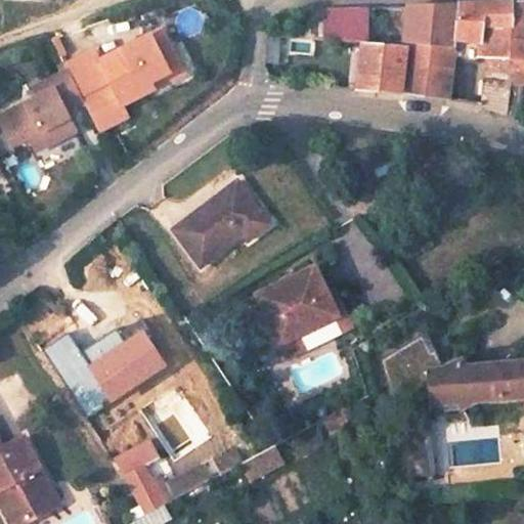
[(48,0),(4,0),(4,12),(48,13),(48,0)]
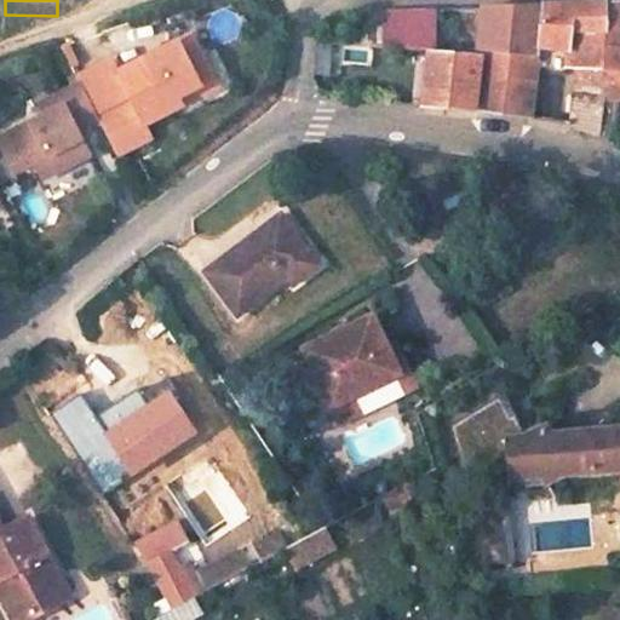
[(619,3),(606,4),(606,34),(619,34),(619,46),(619,3)]
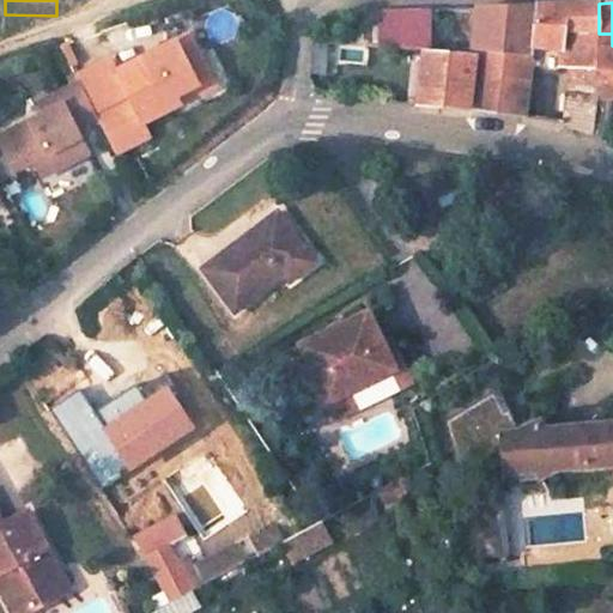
[(599,4),(538,6),(532,56),(530,64),(571,67),(564,123),(607,137),(612,99),(612,98),(612,46),(612,34),(599,34),(599,4)]
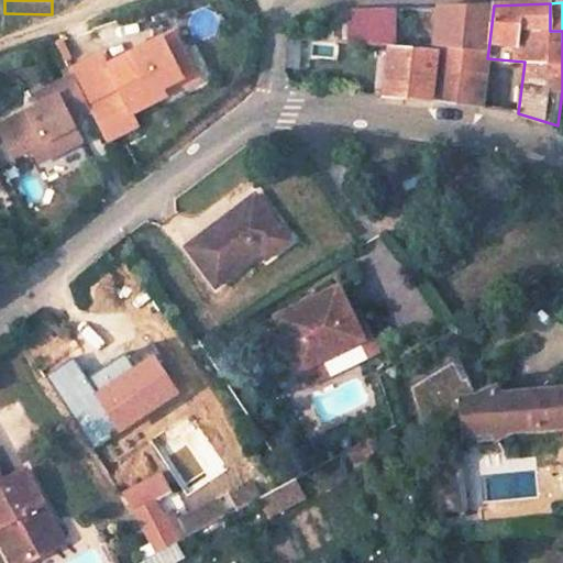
[(486,6),(345,10),(348,25),(349,41),(488,52),(494,6),(486,6)]
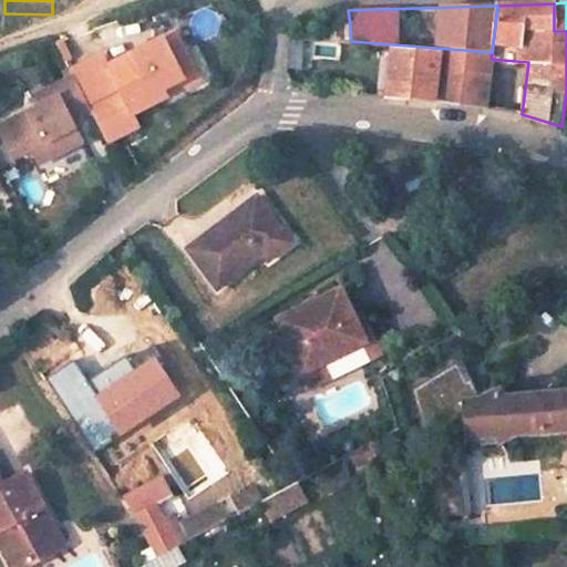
[(350,26),(321,27),(322,38),(351,41),(350,26)]
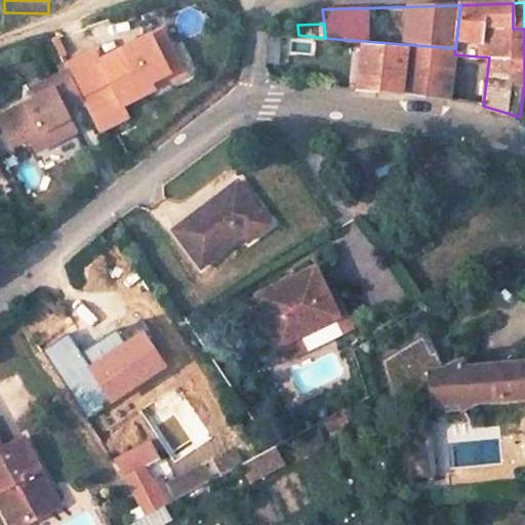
[(109,82),(81,95),(101,132),(128,118),(123,107),(155,90),(151,84),(183,68),(163,30),(98,63),(109,82)]
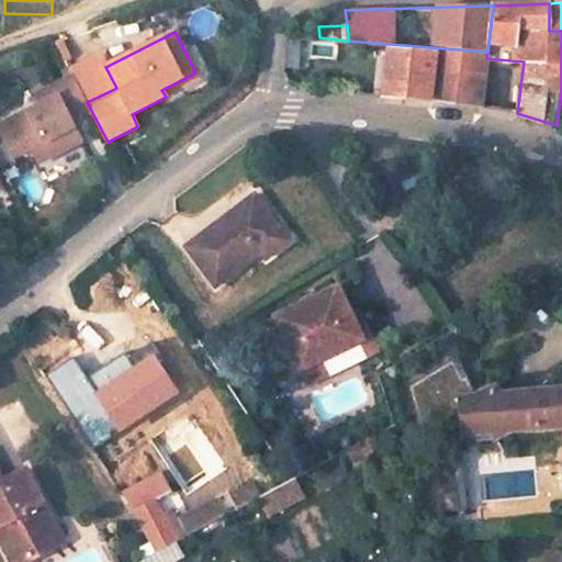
[(336,62),(337,44),(285,41),(284,66),(308,68),(308,59),(336,62)]
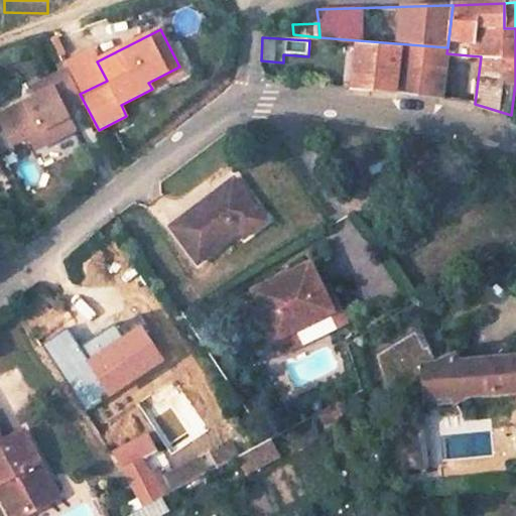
[(399,47),(356,43),(351,88),(394,92),(399,47)]
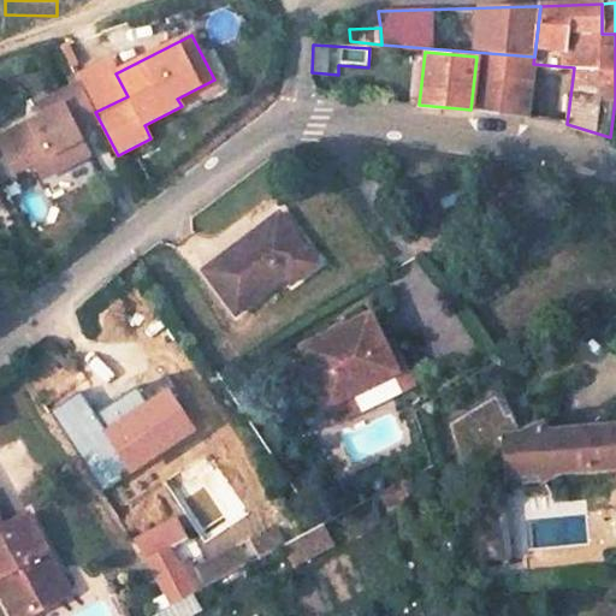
[(128,96),(116,73),(108,59),(76,75),(94,111),(95,112),(128,96)]
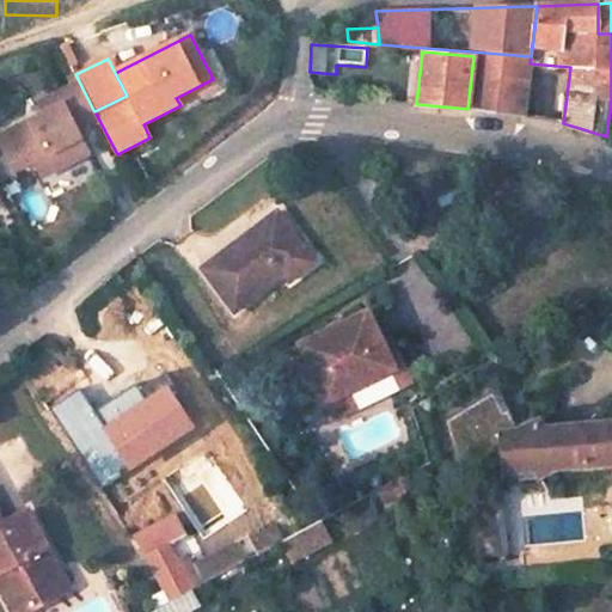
[(93,110),(75,74),(53,85),(59,96),(0,126),(0,142),(10,163),(30,153),(42,146),(50,163),(85,145),(73,121),(93,110)]
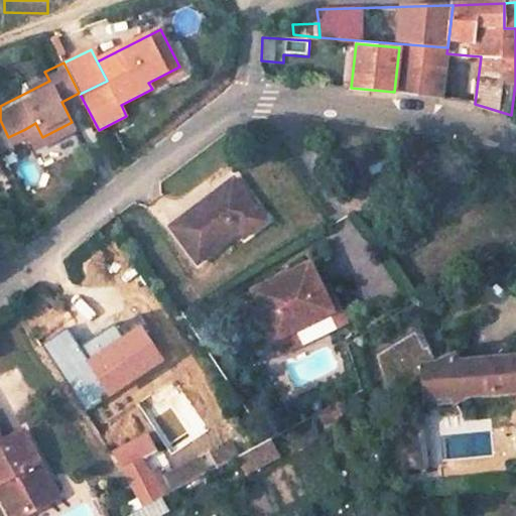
[(444,71),(397,65),(394,92),(441,99),(444,71)]
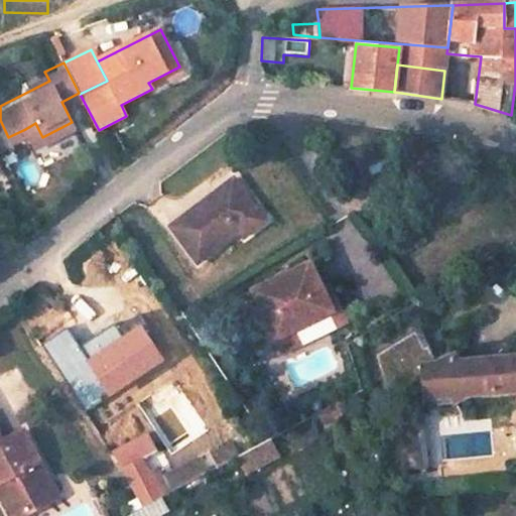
[(44,72),(29,80),(34,89),(49,81),(44,72)]
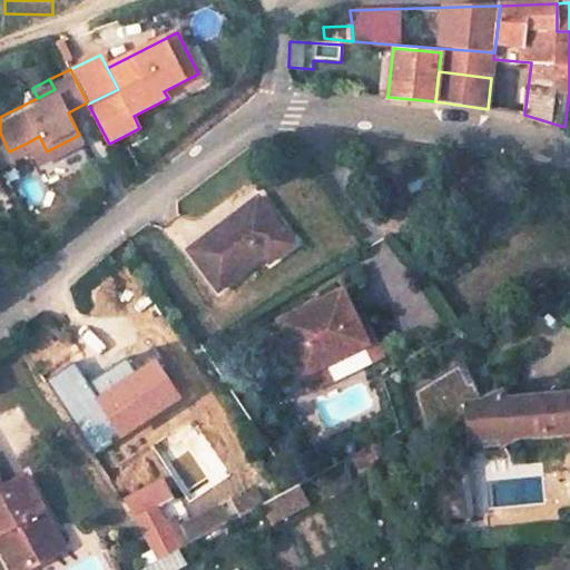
[(39,136),(28,143),(36,157),(47,151),(39,136)]
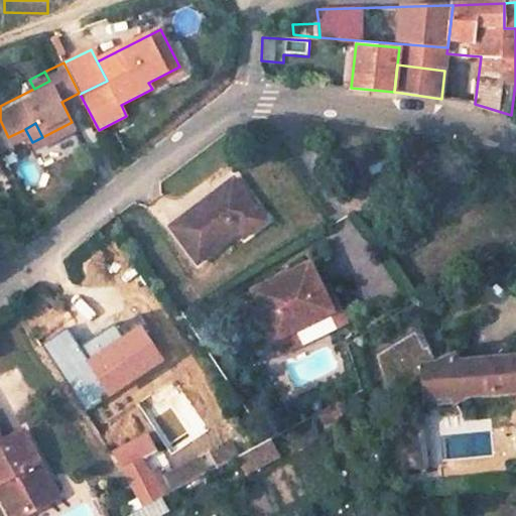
[(234,179),(170,227),(197,263),(239,233),(244,239),(265,222),(234,179)]
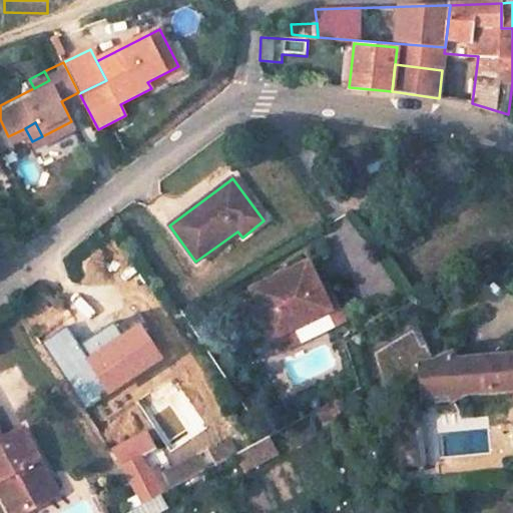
[(310,263),(245,294),(270,341),(332,311),(310,263)]
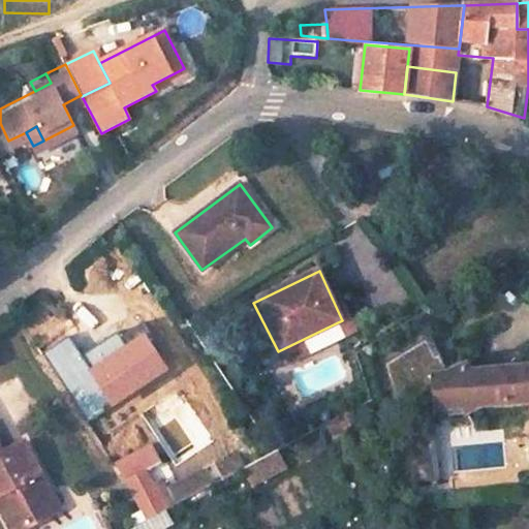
[(430,343),(385,368),(398,405),(435,403),(435,410),(463,409),(465,414),(479,407),(524,404),(521,370),(466,374),(459,372),(448,375),(442,355),(435,358),(430,343)]
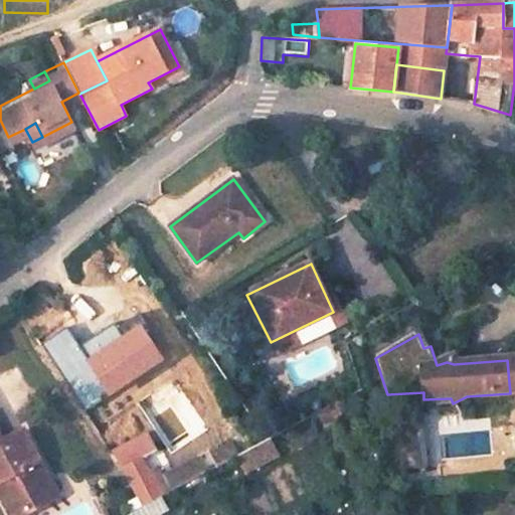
[(109,355),(82,372),(93,387),(119,370),(109,355)]
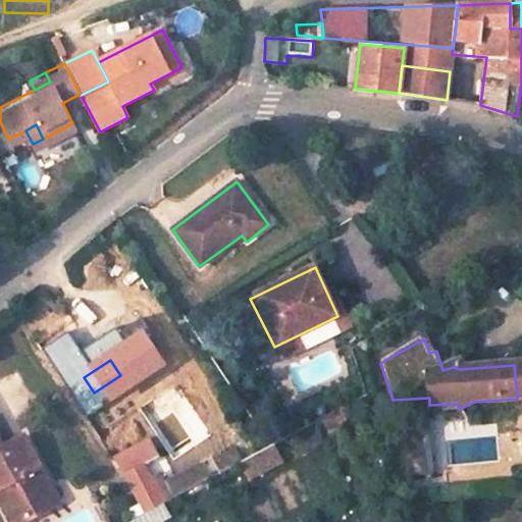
[(427,428),(409,429),(410,445),(429,444),(427,428)]
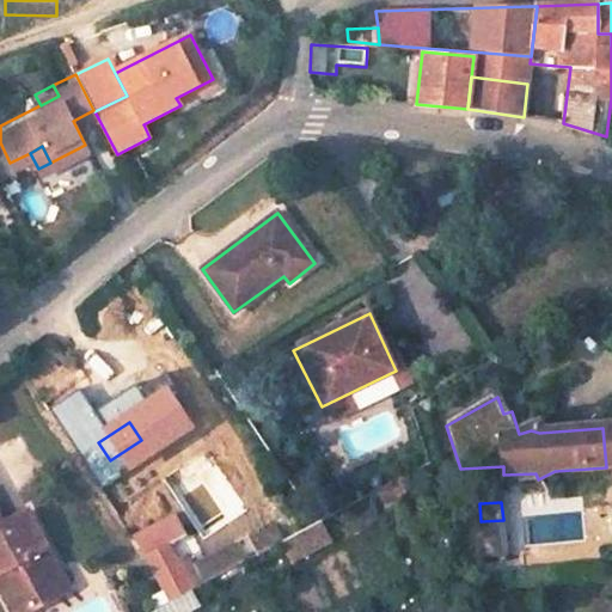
[(54,549),(35,513),(10,526),(0,531),(0,577),(2,576),(20,611),(28,611),(66,592),(44,554),(54,549)]
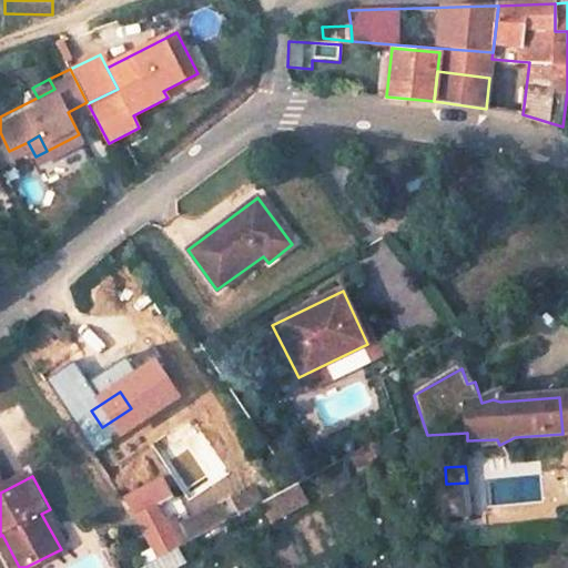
[(163,477),(125,496),(135,516),(173,497),(163,477)]
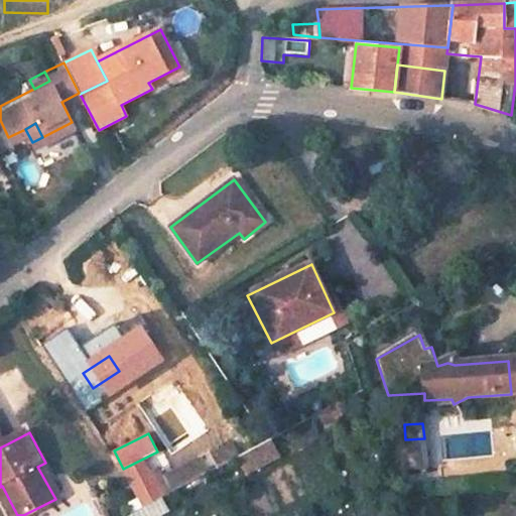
[(424,438),(405,439),(407,463),(425,462),(424,438)]
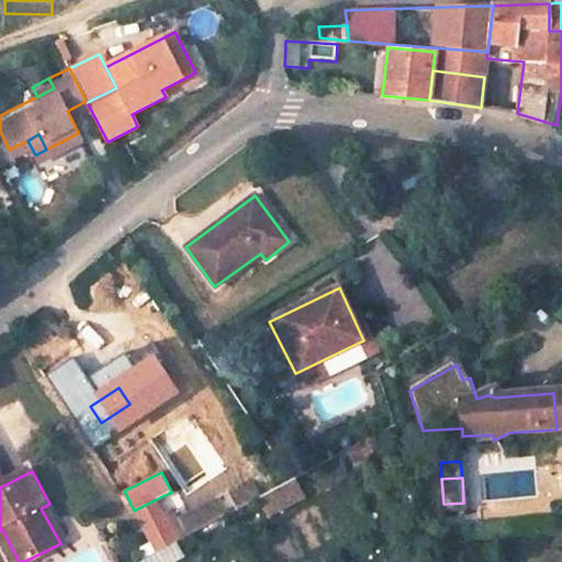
[(236,510),(256,499),(248,486),(228,496),(236,510)]
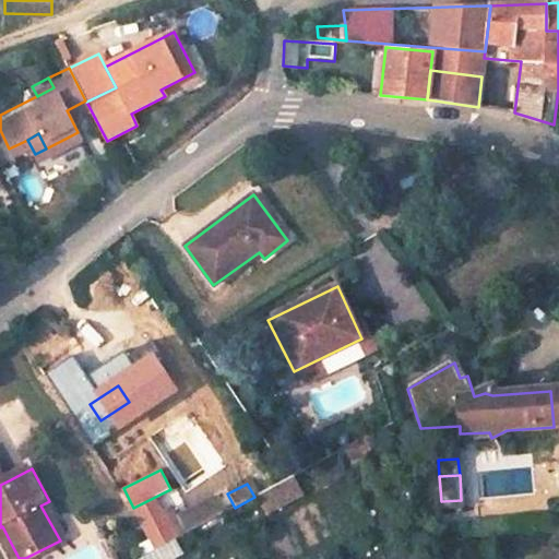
[(217,496),(182,513),(191,531),(226,513),(217,496)]
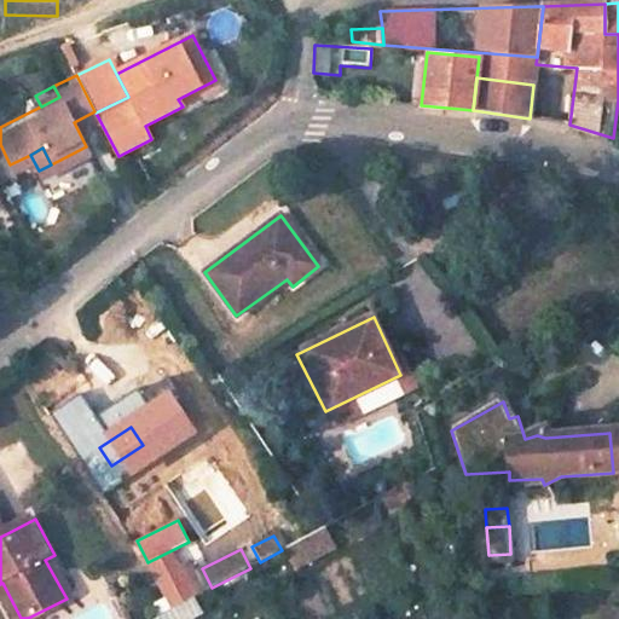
[(510,554),(489,555),(490,563),(512,562),(510,554)]
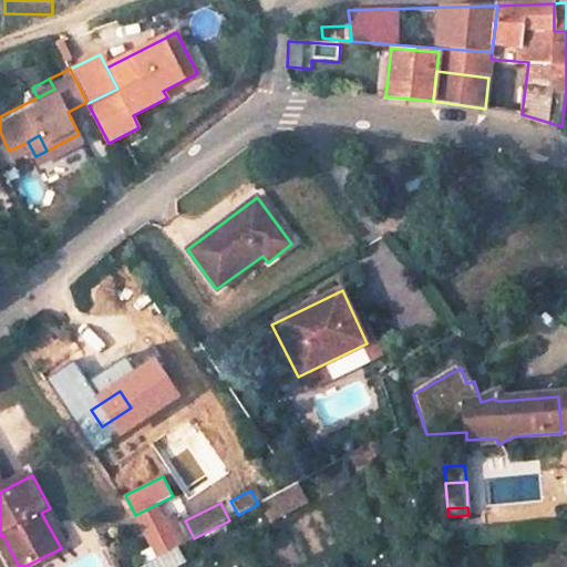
[(50,508),(41,513),(61,548),(70,544),(50,508)]
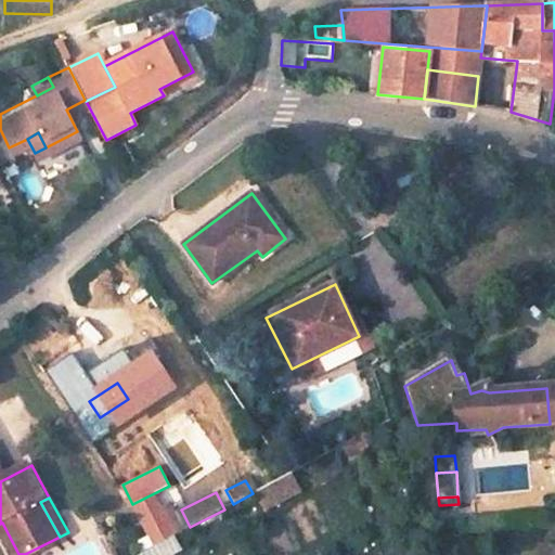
[(129,525),(144,552),(185,530),(170,502),(129,525)]
